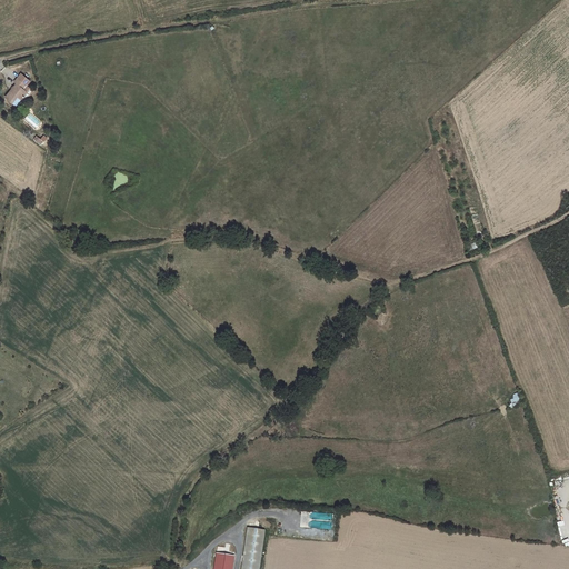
[(17,81),(6,95),(17,102),(23,95),(27,97),(35,88),(28,82),(31,79),(20,71),(13,79),(17,81)]
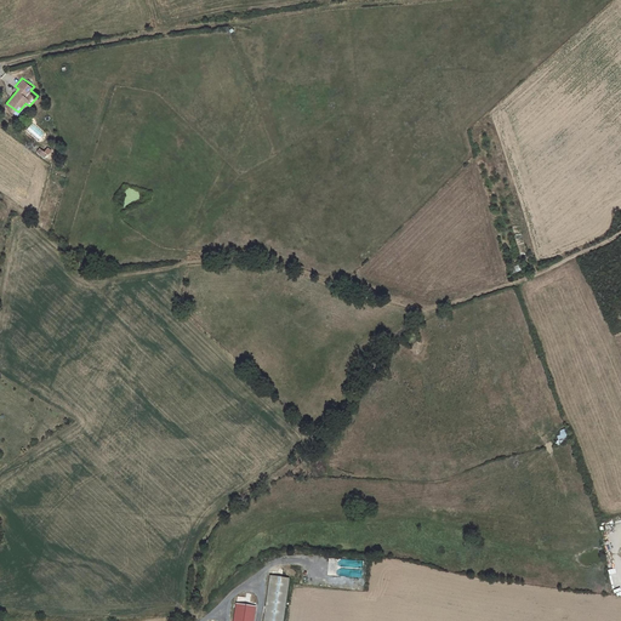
[(565,429),(558,431),(560,440),(568,438),(565,429)]
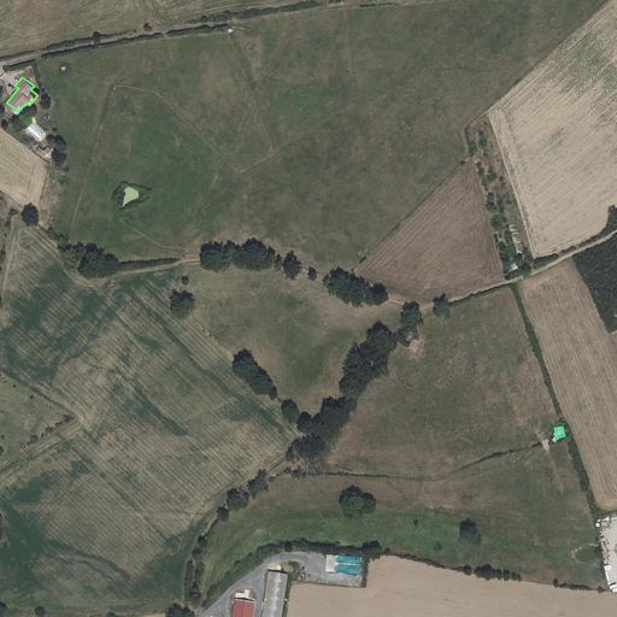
[(327,556),(325,571),(338,573),(338,564),(351,565),(351,557),(327,556)]
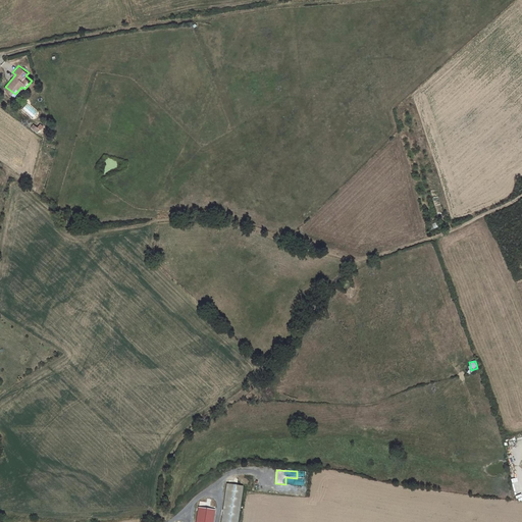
[(236,521),(240,484),(223,482),(218,521),(236,521)]
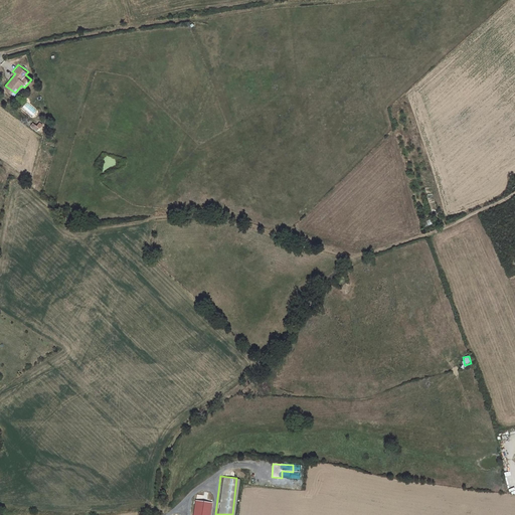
[(207,514),(209,500),(193,498),(191,514),(207,514)]
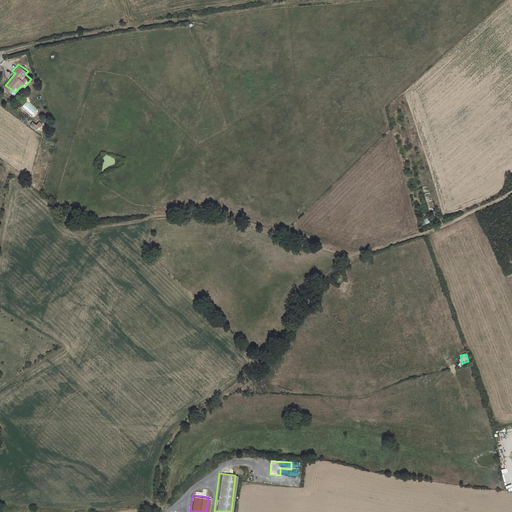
All buildings are outlined.
